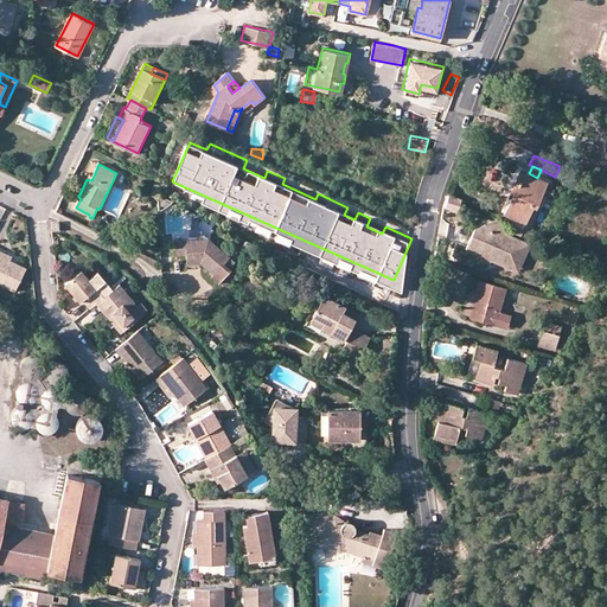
[(517,181),(519,181),(512,197),(505,213),(526,224),(535,206),(537,208),(543,193),(547,185),(548,183),(537,178),(529,173),(522,171),(517,181)]
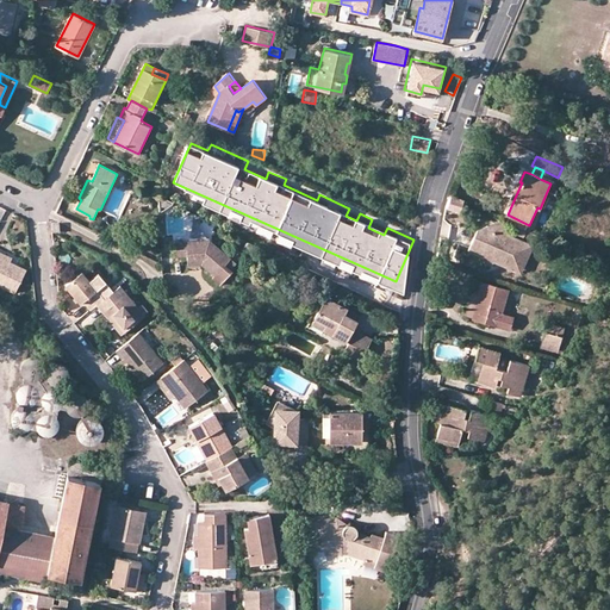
[(560,193),(558,191),(549,186),(546,194),(554,198),(559,197),(560,193)]
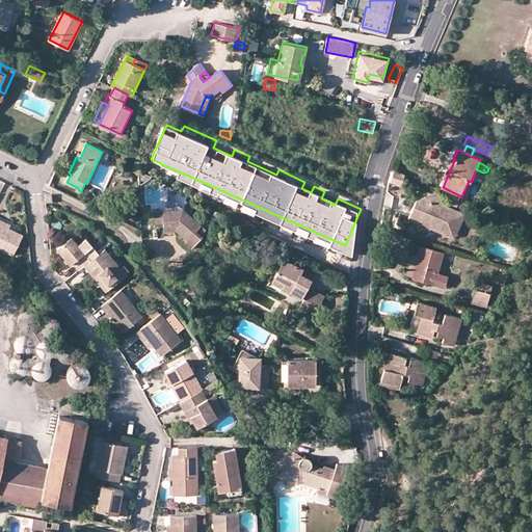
[(394,169),(391,180),(402,184),(404,177),(405,173),(394,169)]
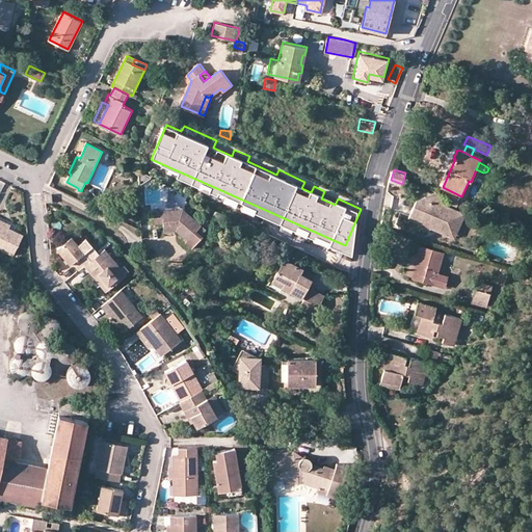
[(426,195),(431,197),(433,205),(442,208),(443,204),(437,192),(436,191),(426,195)]
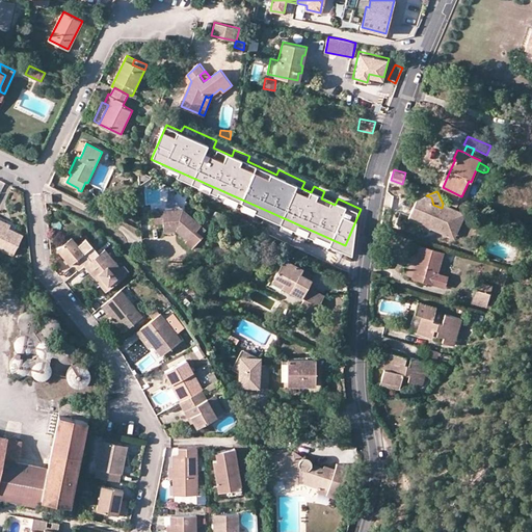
[(421,223),(425,231),(432,229),(449,236),(451,231),(457,234),(466,214),(443,204),(442,208),(433,205),(431,197),(426,195),(418,198),(409,218),(421,223)]
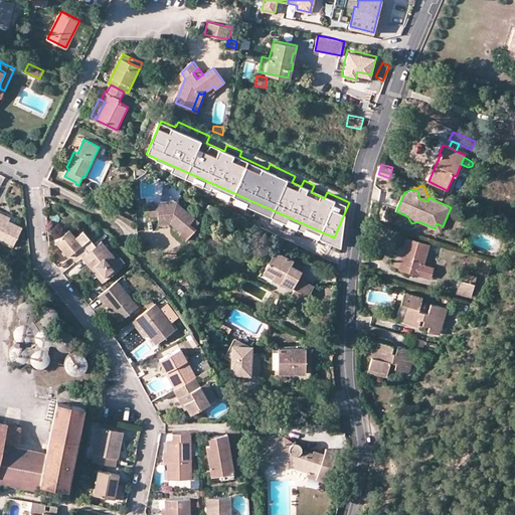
[(158,220),(172,219),(173,220),(170,223),(181,233),(178,236),(185,241),(195,230),(189,225),(194,219),(176,203),(146,205),(147,217),(158,216),(158,220)]
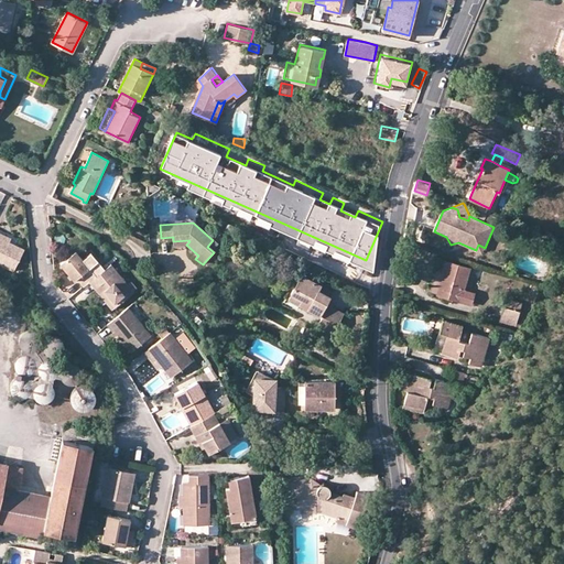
[(0,238),(9,243),(10,239),(0,234),(0,238)]
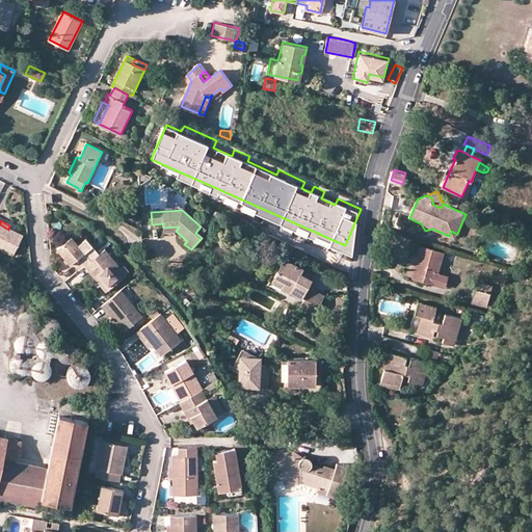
[(22,236),(8,230),(0,224),(0,248),(12,256),(22,236)]
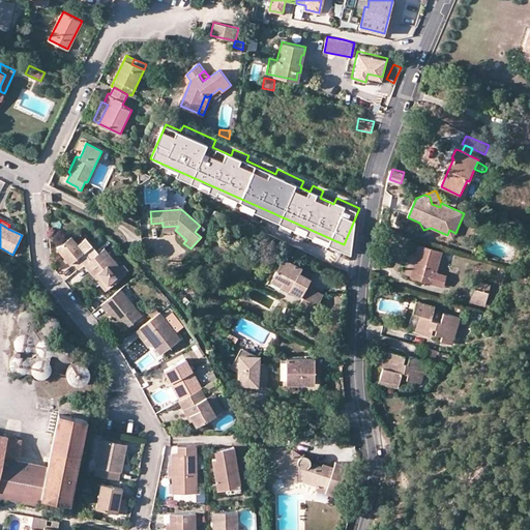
[(85,264),(91,259),(78,244),(70,236),(57,247),(69,263),(72,262),(80,269),(85,264)]
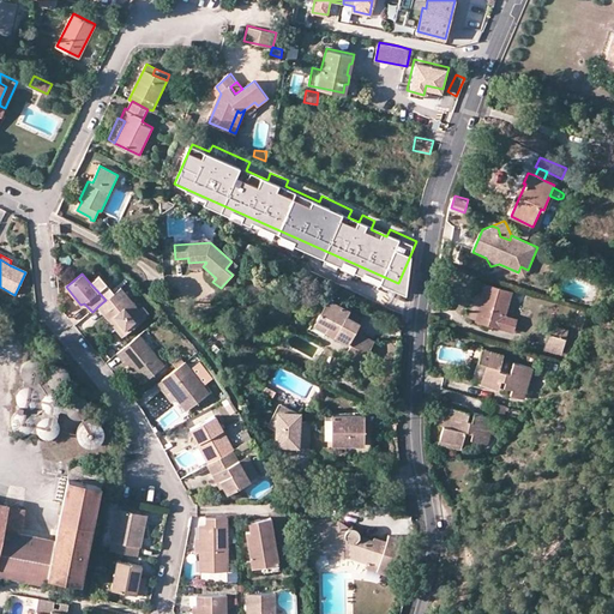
[(90,283),(106,300),(115,293),(100,275),(90,283)]
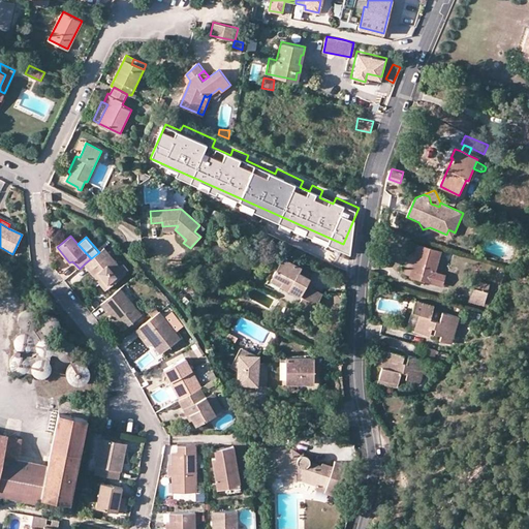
[(441,251),(421,245),(411,276),(441,284),(444,275),(435,272),(441,251)]
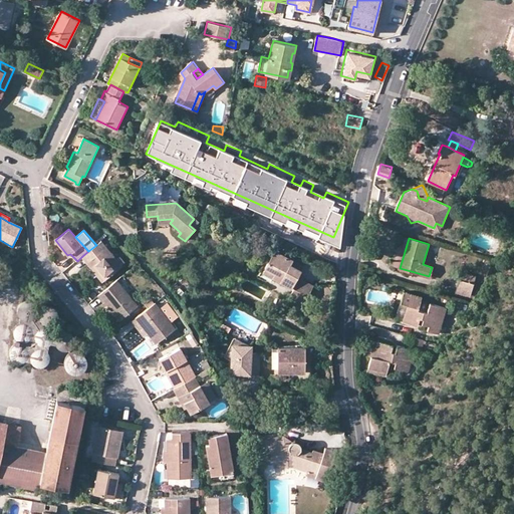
[(82,256),(89,264),(103,280),(122,265),(122,264),(124,262),(119,256),(116,259),(101,240),(96,245),(88,251),(82,256)]
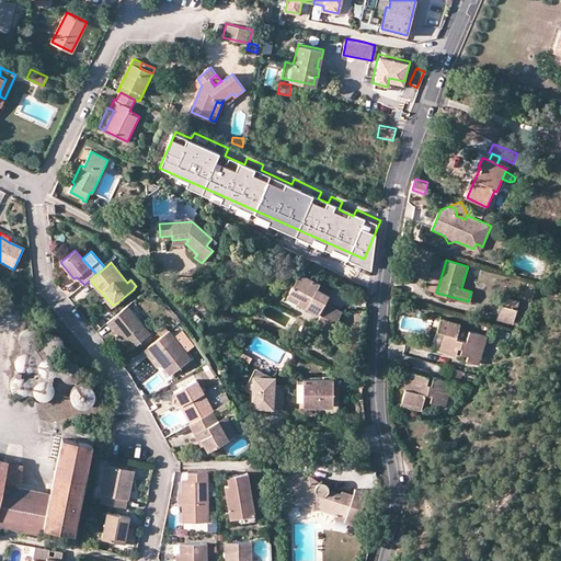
[(329,295),(317,288),(320,283),(300,273),(287,296),(318,312),(325,300),(329,295)]
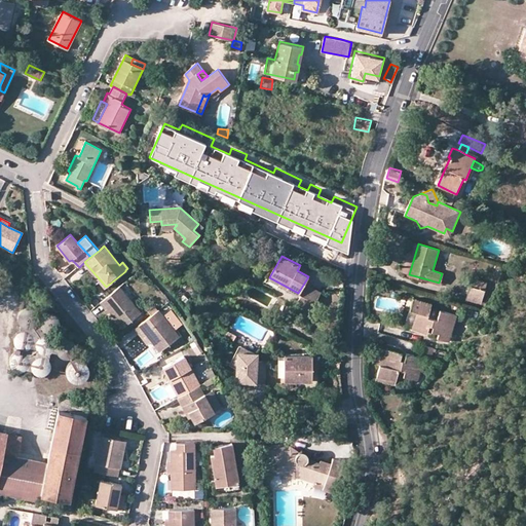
[(71,262),(61,271),(64,275),(75,267),(71,262)]
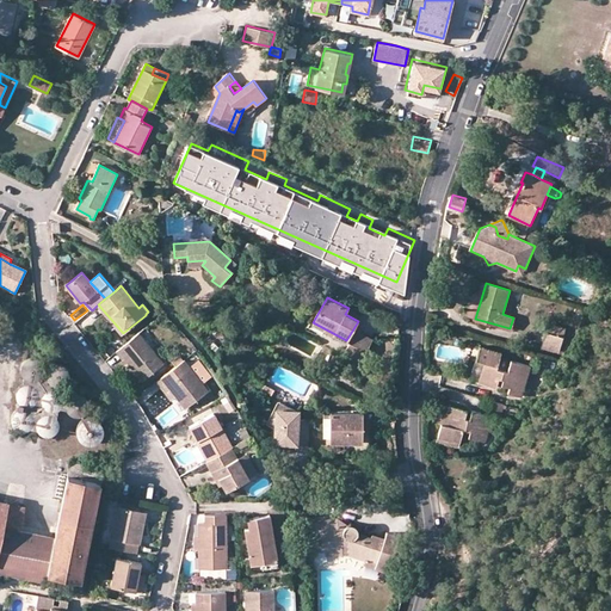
[(349,308),(345,314),(358,321),(360,315),(349,308)]
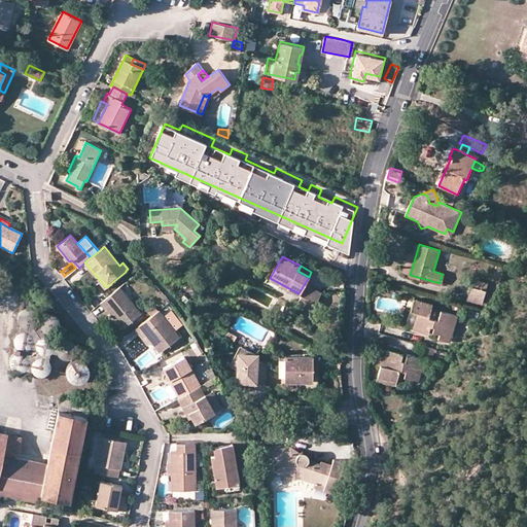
[(92,271),(88,275),(102,291),(106,287),(92,271)]
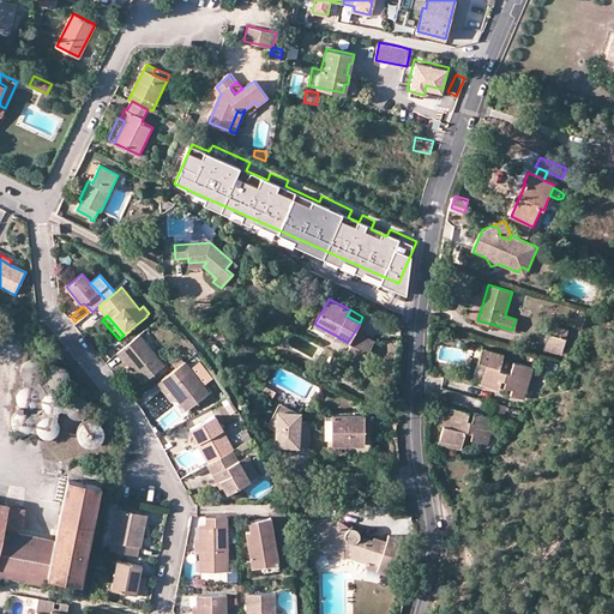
[(552,325),(549,333),(566,338),(569,331),(552,325)]
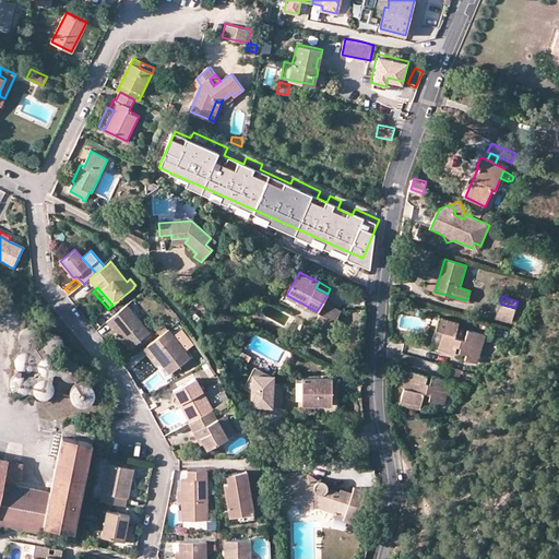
[(326,301),(324,299),(317,311),(320,312),(326,301)]
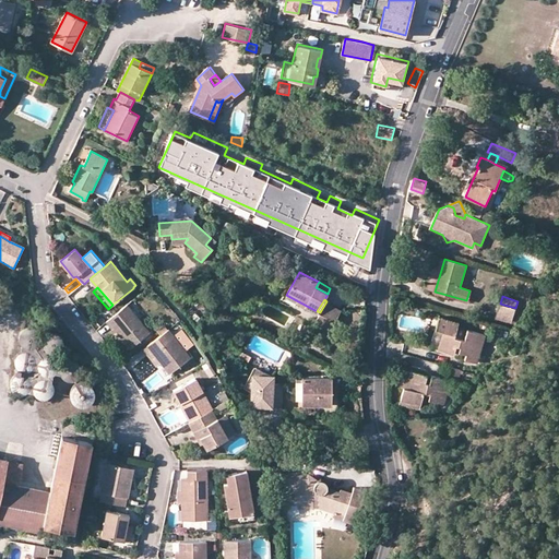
[(342,309),(326,301),(320,312),(313,324),(330,332),(342,309)]
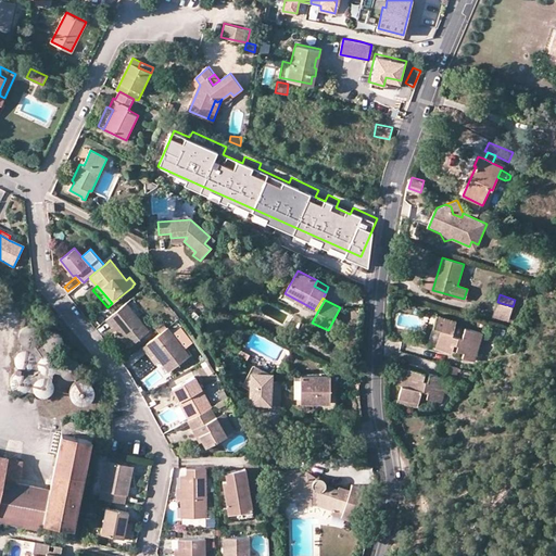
[(128,302),(125,305),(137,318),(139,316),(128,302)]
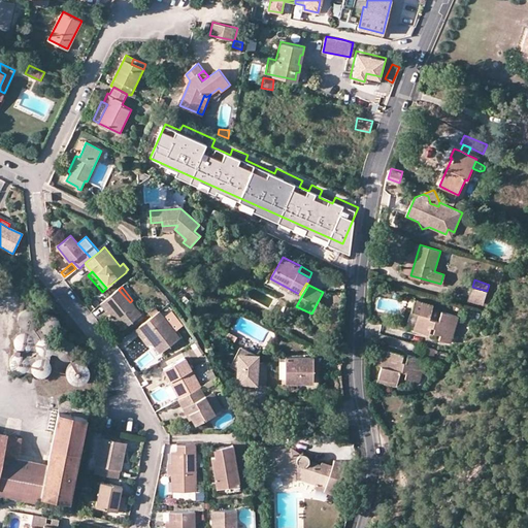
[(472,287),(469,299),(483,303),(487,291),(472,287)]
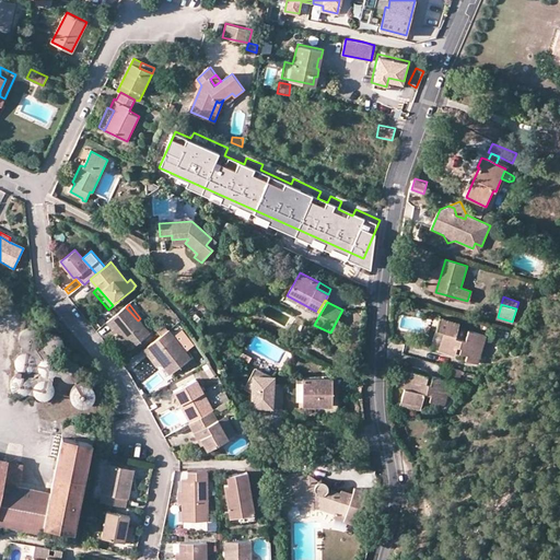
[(115,328),(118,326),(124,333),(120,335),(132,349),(152,333),(140,318),(138,321),(126,307),(107,323),(114,329),(115,328)]
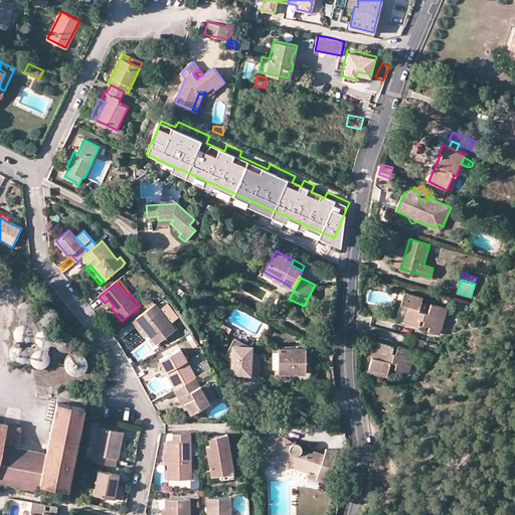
[(403,321),(417,326),(420,318),(424,320),(423,324),(431,326),(430,331),(440,334),(447,308),(432,304),(428,313),(419,311),(422,298),(405,292),(402,303),(408,305),(403,321)]
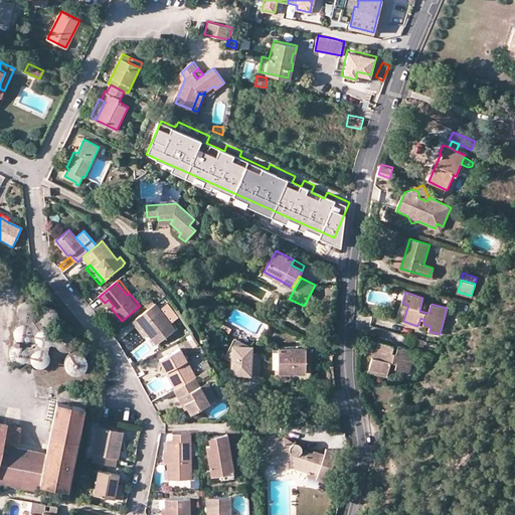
[(50,351),(48,349),(49,345),(51,343),(56,344),(58,347),(61,349),(63,350),(67,350),(70,349),(72,347),(74,346),(75,343),(75,340),(75,337),(74,335),(72,333),(70,331),(68,330),(63,330),(61,331),(59,332),(53,331),(52,329),(53,324),(56,322),(58,320),(59,317),(59,314),(58,311),(56,309),(55,307),(52,306),(49,305),(45,306),(42,307),(38,306),(37,304),(35,302),(32,301),(29,300),(27,301),(24,301),(22,303),(20,305),(19,306),(19,312),(19,314),(21,318),(20,323),(17,324),(15,328),(14,330),(14,335),(15,337),(16,338),(15,341),(15,342),(15,343),(15,344),(13,345),(11,347),(10,350),(10,353),(10,355),(11,357),(13,359),(15,361),(19,363),(22,362),(24,361),(27,360),(32,361),(34,364),(37,365),(40,366),(43,366),(46,365),(48,363),(49,361),(50,359),(51,356),(50,353),(50,351)]
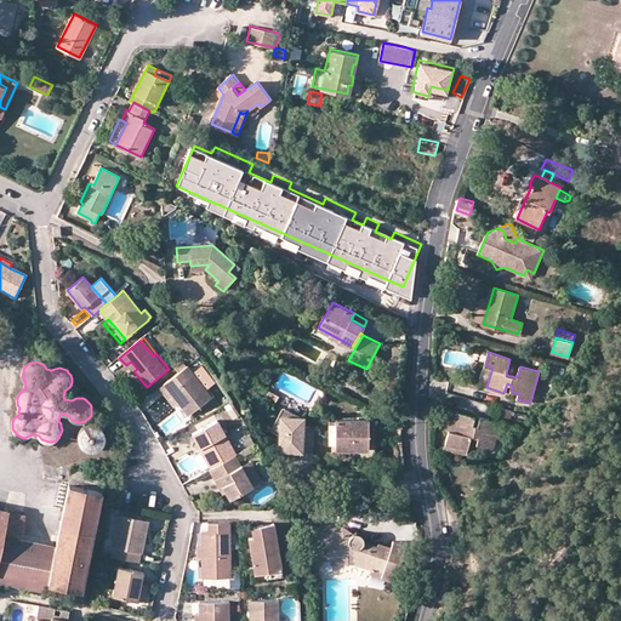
[(188,366),(165,383),(178,403),(189,416),(212,398),(206,391),(194,374),(188,366)]
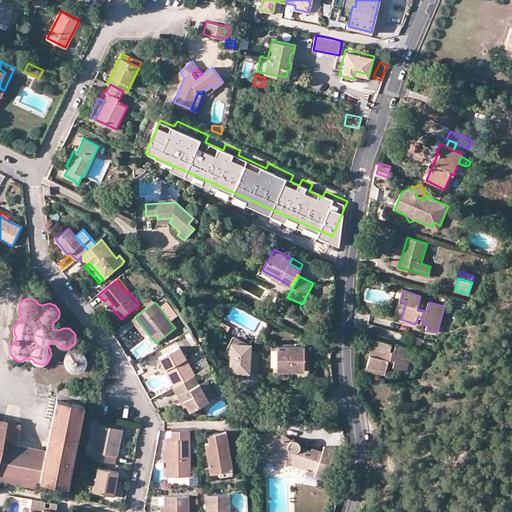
[(160,308),(170,322),(177,317),(166,303),(160,308)]
